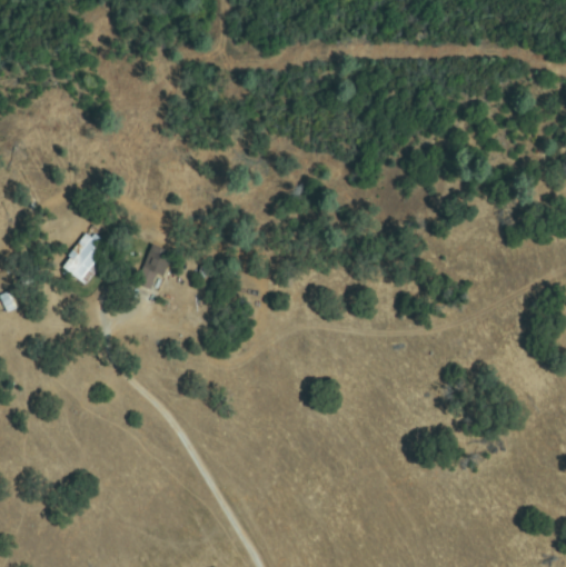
[(105,247),(81,280),(62,267),(87,234),(105,247)]
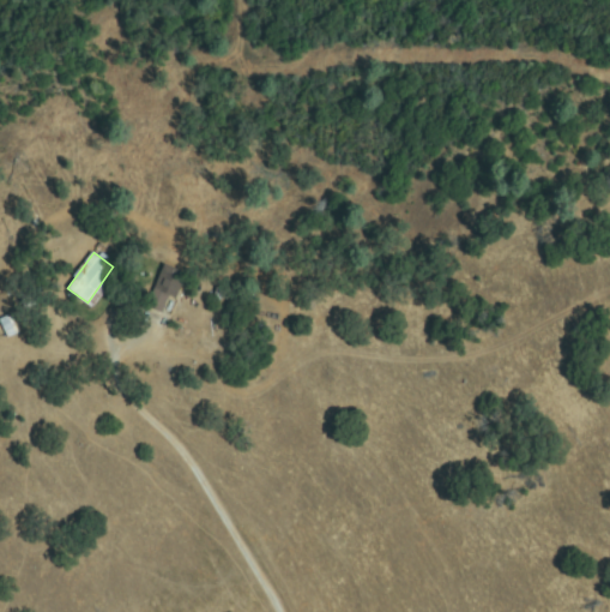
[(179,279),(173,293),(167,291),(159,311),(144,305),(151,285),(159,288),(164,274),(179,279)]
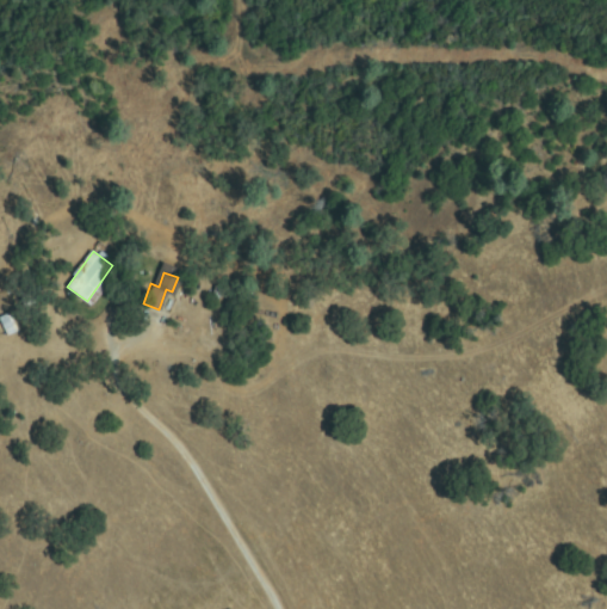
[(22,305),(16,293),(30,285),(35,297),(22,305)]
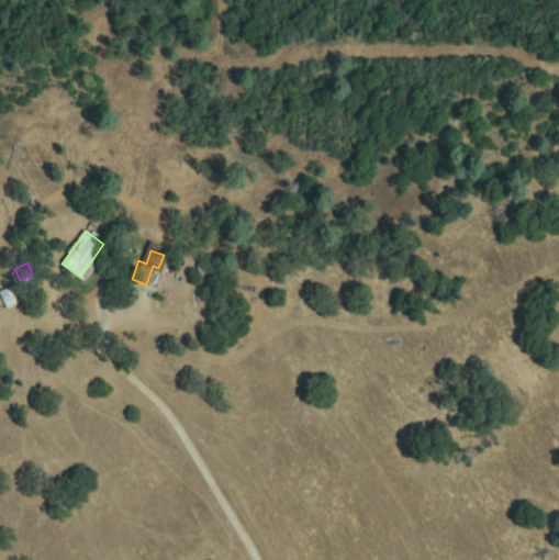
[(194,262),(205,264),(205,271),(193,270),(194,262)]
